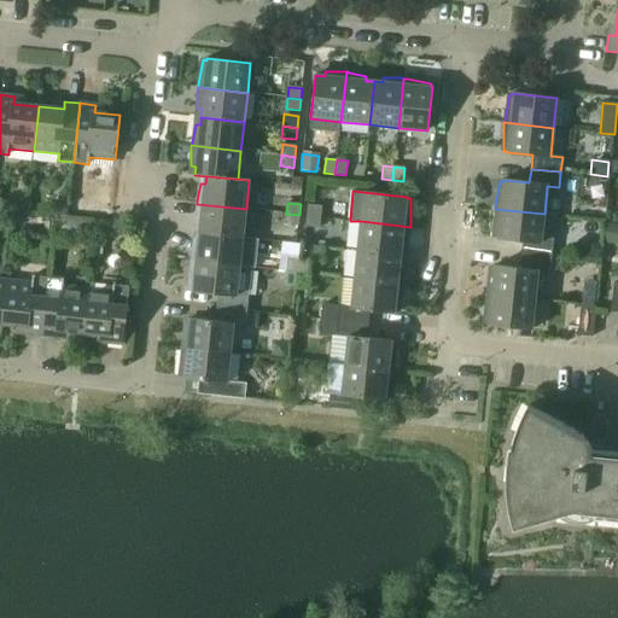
[(60,216),(68,217),(69,205),(58,204),(57,216),(60,216)]
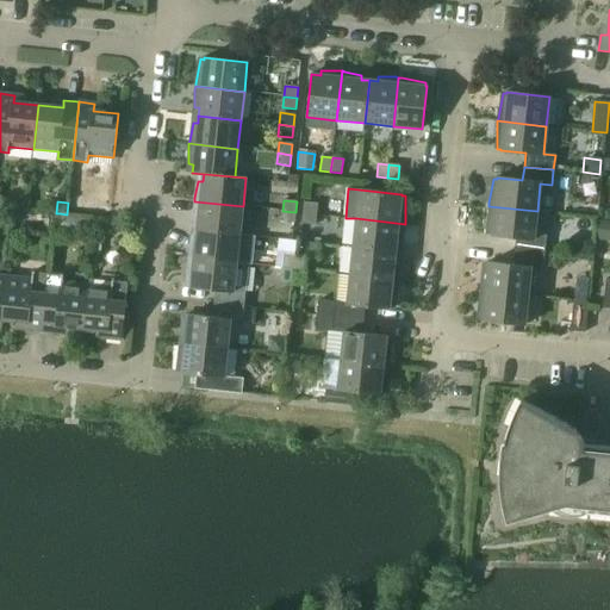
[(243,206),(194,201),(194,204),(193,222),(198,223),(197,230),(240,235),(243,206)]
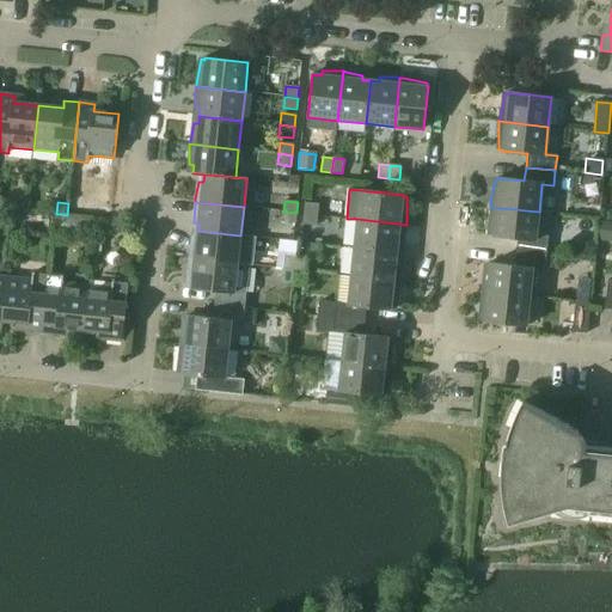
[(108,215),(109,204),(99,203),(98,214),(108,215)]
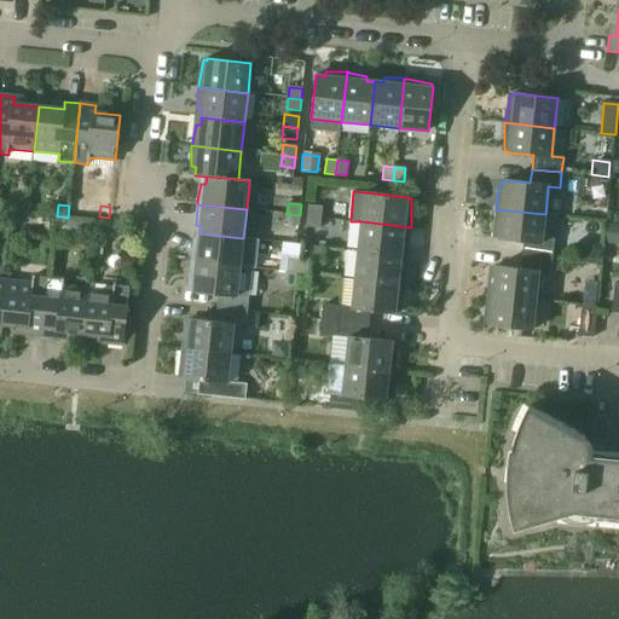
[(307,217),(322,218),(323,207),(308,206),(307,217)]
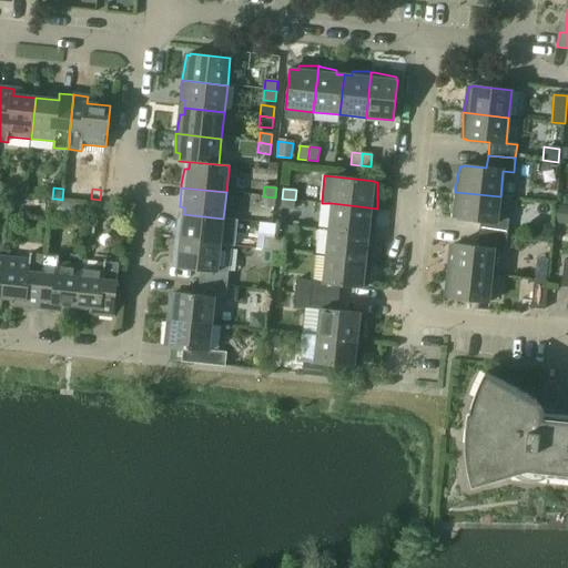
[(500,196),(455,192),(454,194),(454,217),(457,219),(457,220),(480,222),(478,234),(507,237),(508,224),(497,223),(500,196)]
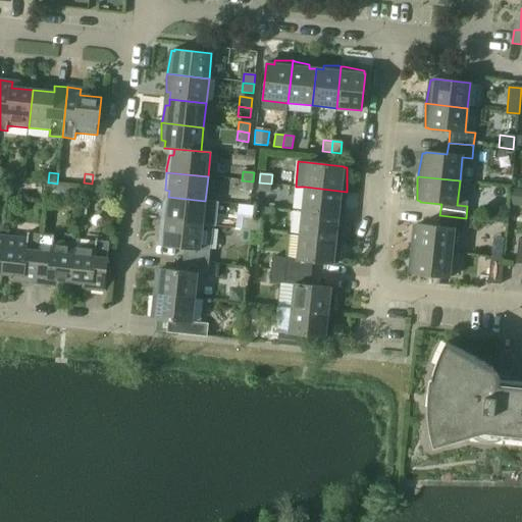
[(252,191),(253,181),(242,180),(241,190),(252,191)]
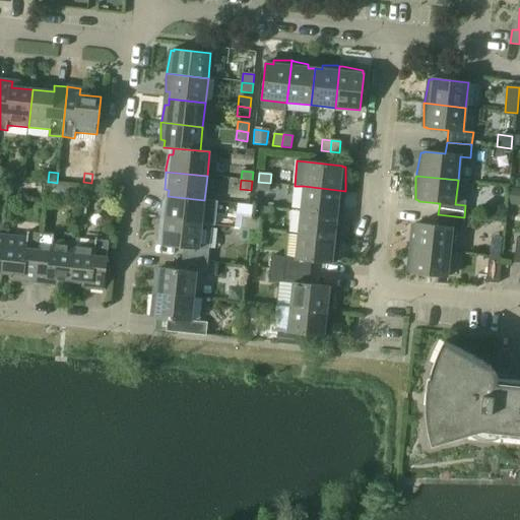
[(77,198),(79,185),(57,183),(51,182),(50,195),(77,198)]
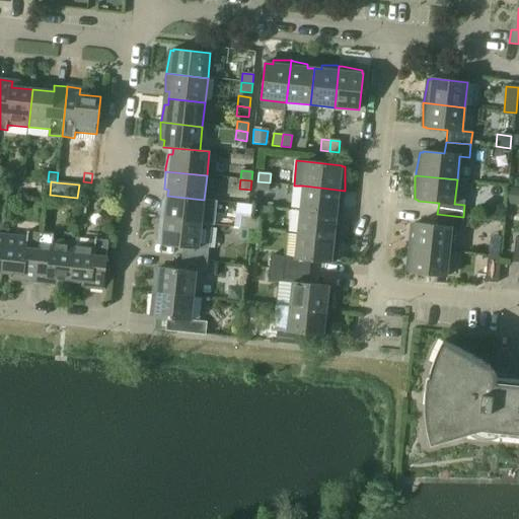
[(269,192),(270,182),(257,181),(256,191),(269,192)]
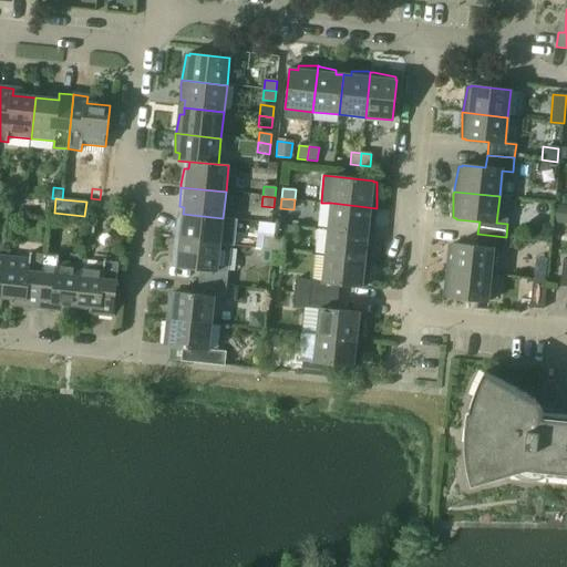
[(375,210),(377,208),(331,203),(328,229),(368,234),(369,226),(373,227),(375,210)]
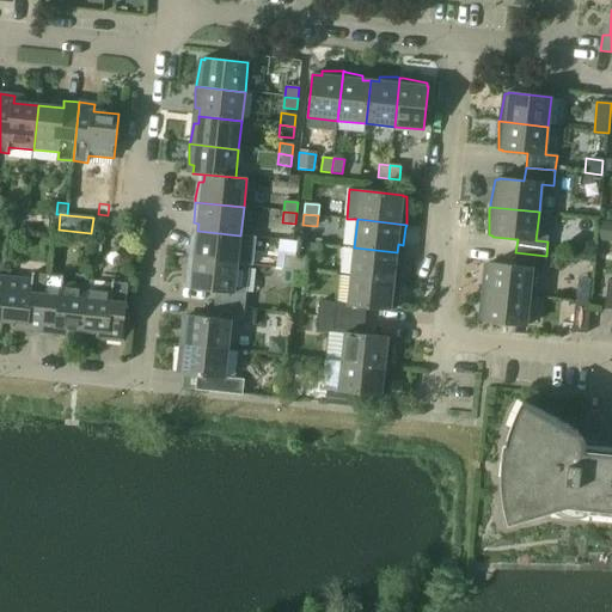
[(597,239),(611,240),(611,225),(598,225),(597,239)]
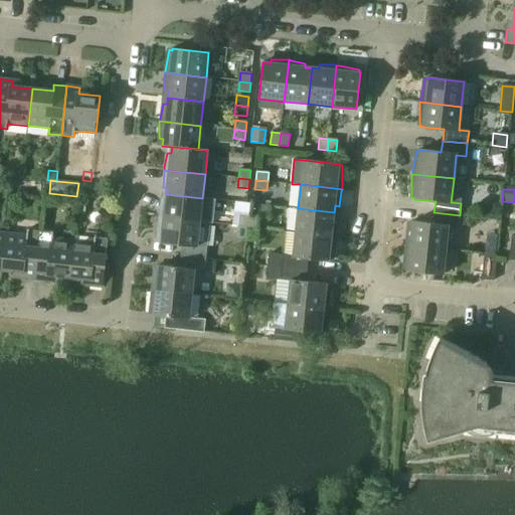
[(159,215),(159,217),(200,222),(210,223),(212,199),(202,198),(166,194),(166,201),(162,201),(159,215)]
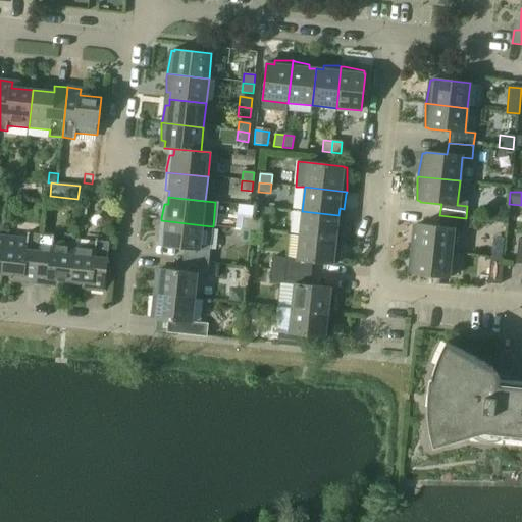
[(77,216),(87,217),(88,202),(79,201),(77,216)]
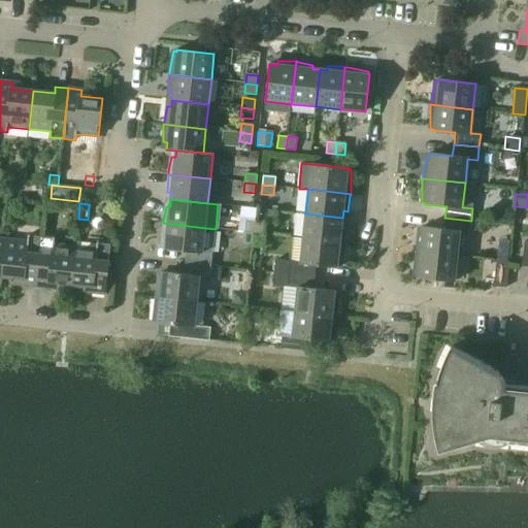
[(341,225),(342,218),(305,213),(303,238),(345,243),(345,240),(345,225),(341,225)]
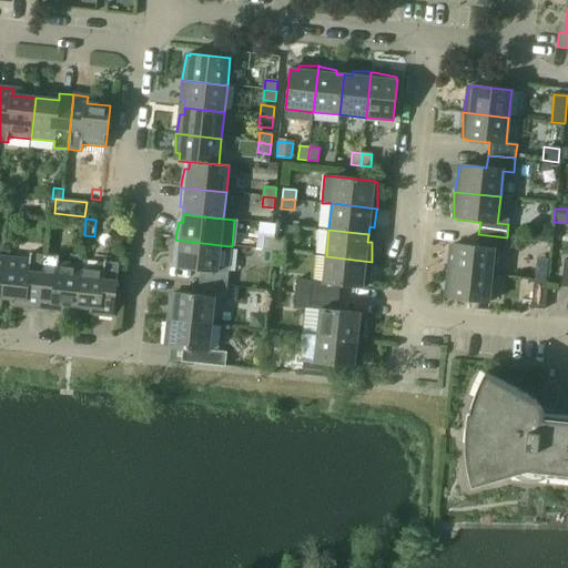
[(446,269),(446,271),(492,275),(494,250),(505,251),(506,245),(507,237),(478,234),(477,246),(455,244),(455,245),(450,245),(446,269)]
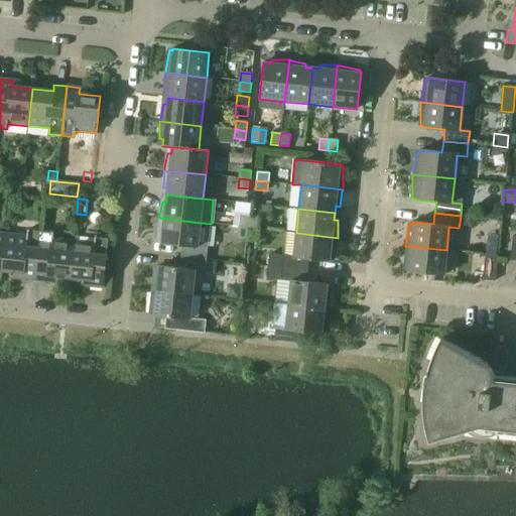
[(239,227),(248,228),(249,217),(240,216),(239,227)]
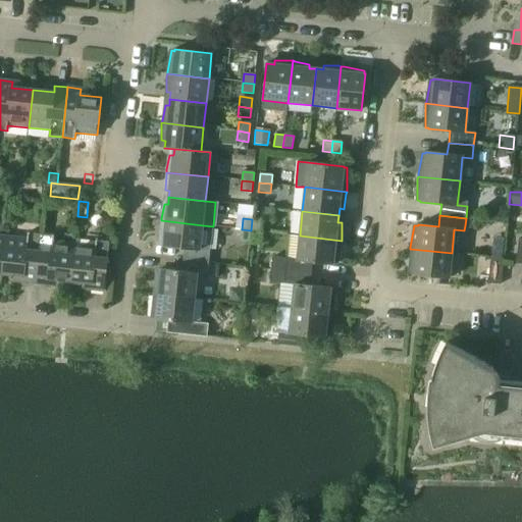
[(252,219),(251,230),(260,231),(261,220),(252,219)]
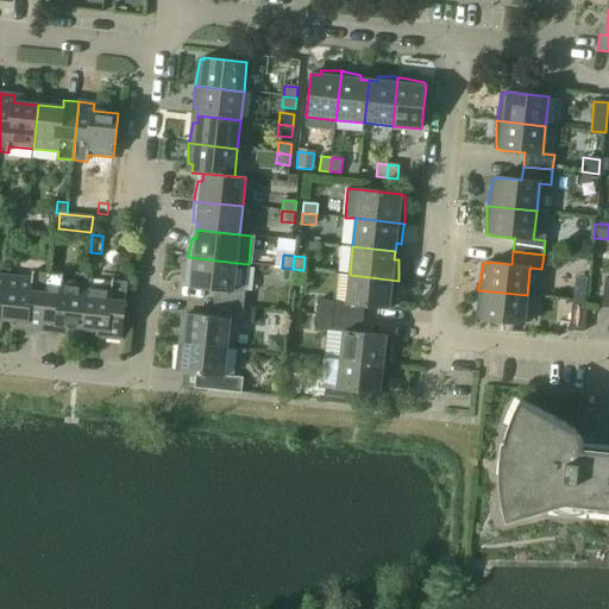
[(187,261),(187,286),(190,286),(190,288),(215,290),(213,303),(244,307),(245,293),(249,264),(237,263),(188,257),(187,261)]
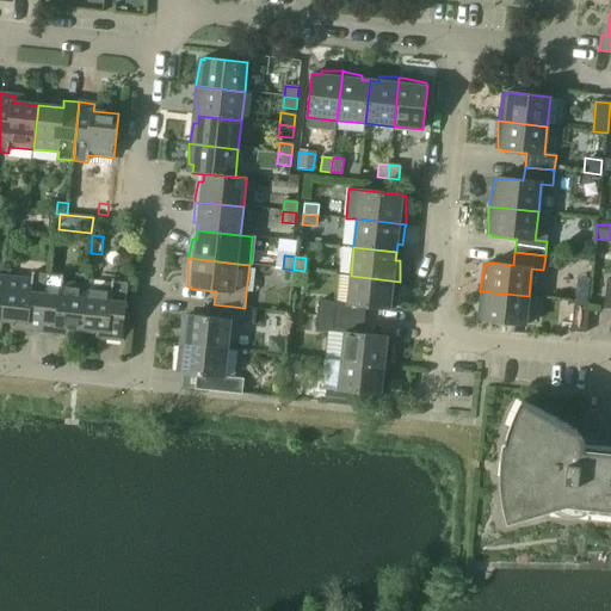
[(26,331),(42,333),(48,275),(32,272),(32,279),(7,277),(2,321),(28,323),(26,331)]
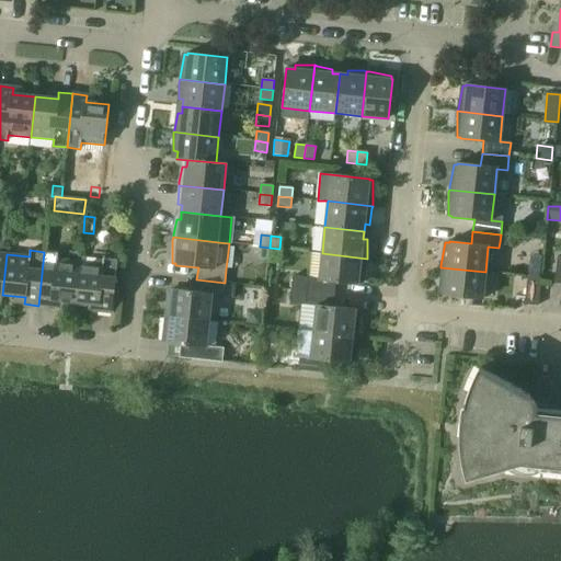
[(53,300),(76,302),(80,262),(57,260),(58,253),(44,252),(38,306),(53,307),(53,300)]
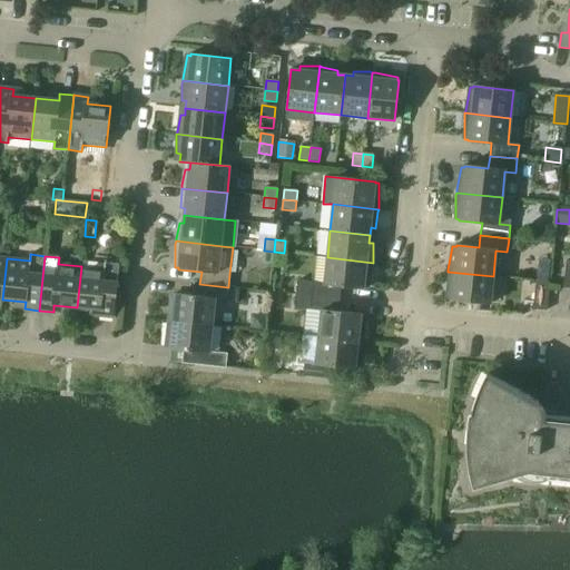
[(296,294),(340,300),(341,286),(364,290),(364,287),(367,288),(372,265),(373,263),(327,257),(324,284),(297,281),(296,294)]
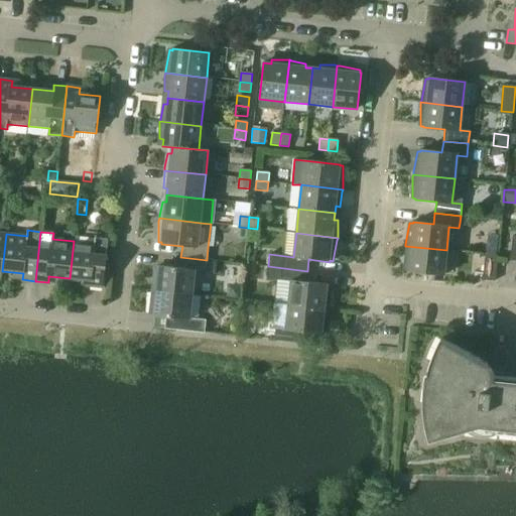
[(74,241),(70,278),(91,280),(90,286),(103,288),(109,239),(95,237),(95,243),(74,241)]
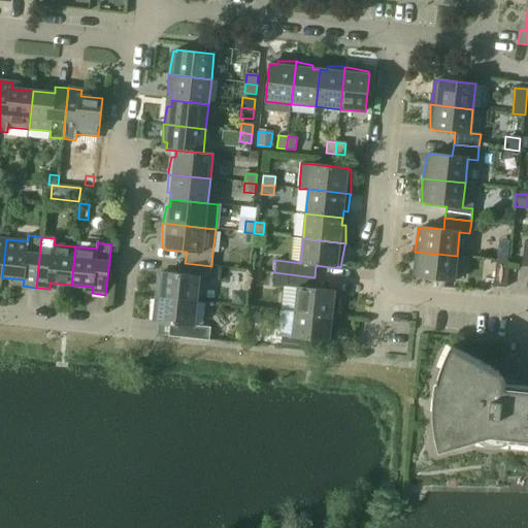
[(457,256),(415,252),(415,255),(414,276),(418,276),(417,277),(454,282),(457,256)]
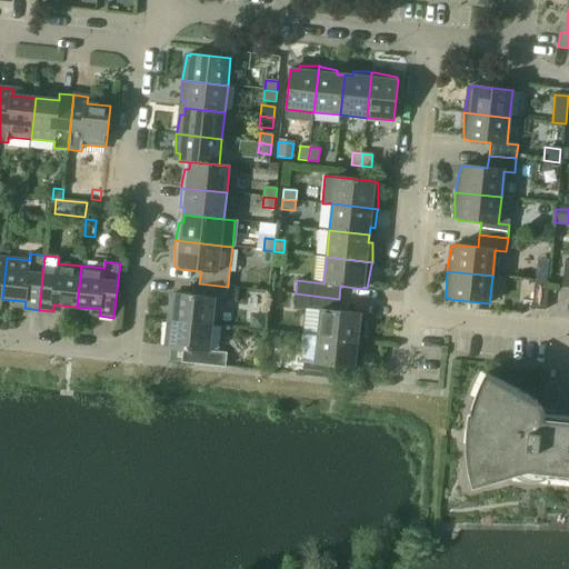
[(535,281),(531,309),(545,310),(548,282),(535,281)]
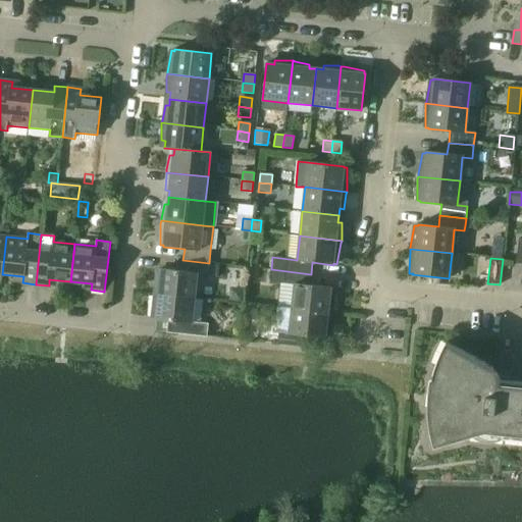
[(207,275),(209,263),(183,260),(181,271),(161,269),(160,270),(157,270),(153,291),(153,294),(195,299),(197,274),(207,275)]
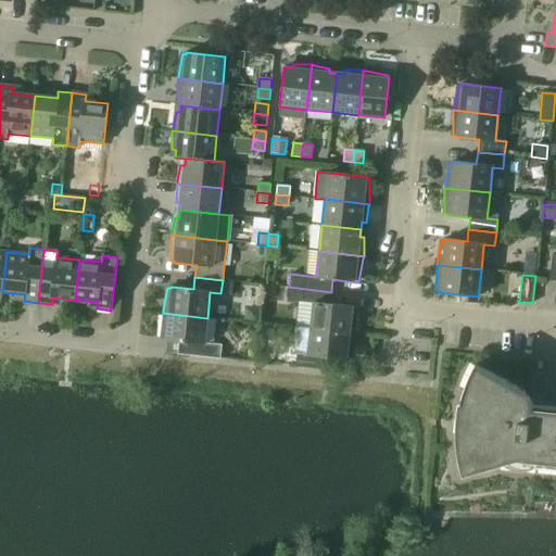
[(330,304),(331,292),(289,287),(287,301),(314,303),(311,329),(355,333),(355,330),(356,308),(352,307),(352,306),(330,304)]
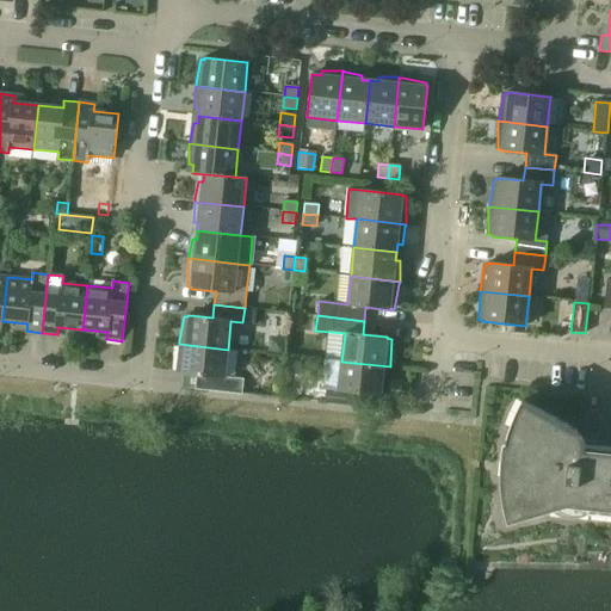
[(271,335),(269,351),(285,353),(287,338),(271,335)]
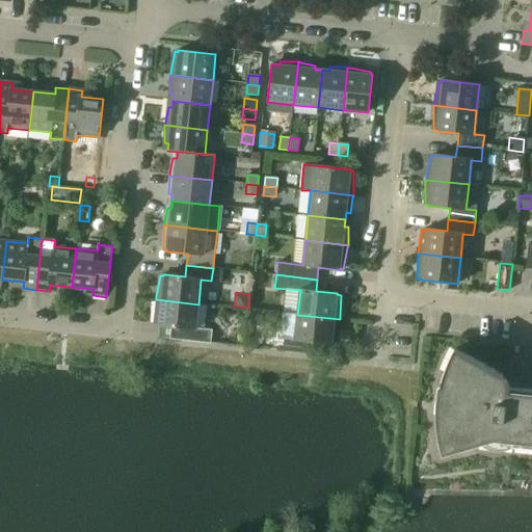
[(195,328),(198,304),(156,299),(156,302),(155,324),(159,324),(158,325),(180,327),(179,340),(211,343),(212,330),(195,328)]
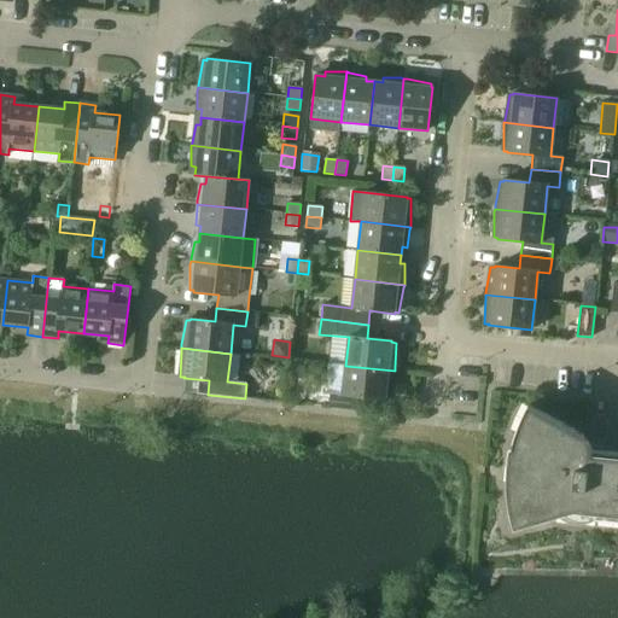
[(289,373),(305,375),(307,361),(290,360),(289,373)]
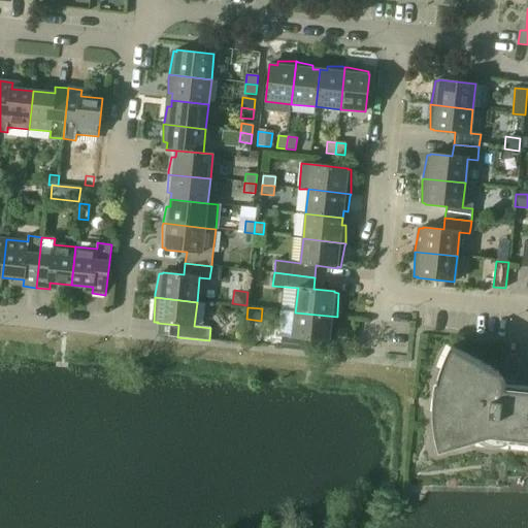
[(337,317),(295,312),(293,336),(283,335),(281,349),(306,351),(307,339),(329,341),(329,340),(332,340),(337,320),(337,317)]
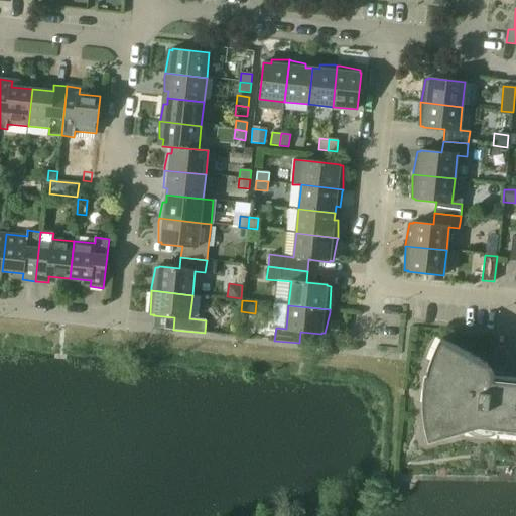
[(515,435),(515,378),(482,375),(488,364),(440,339),(436,348),(432,358),(429,367),(426,378),(425,388),(424,398),(424,409),(425,419),(427,429),(430,440),(465,430),(515,435)]
